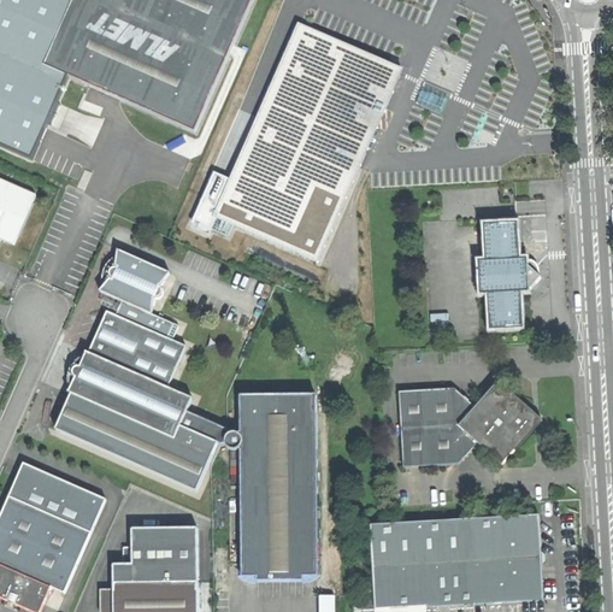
[(0,0),(0,139),(29,152),(63,71),(40,62),(66,0),(0,0)]
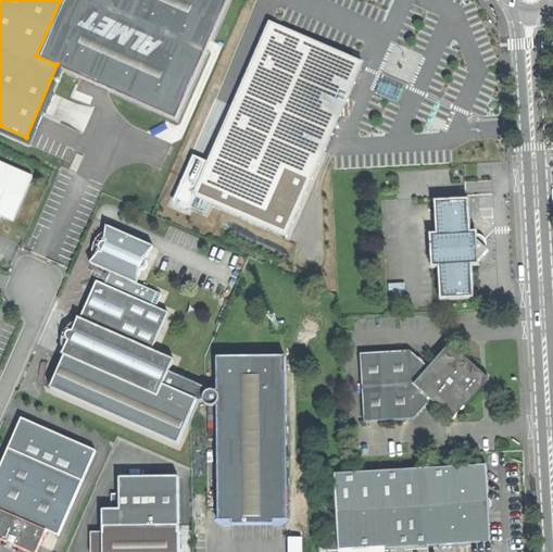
[(105,86),(174,115),(206,41),(224,0),(60,0),(36,55),(57,64),(78,74),(105,86)]
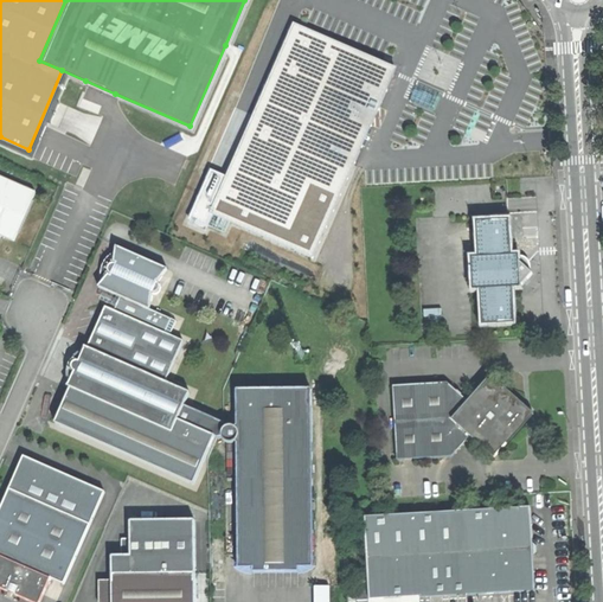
[(293,24),(223,178),(207,171),(188,216),(206,222),(211,210),(310,255),(390,75),(384,62),(293,24)]
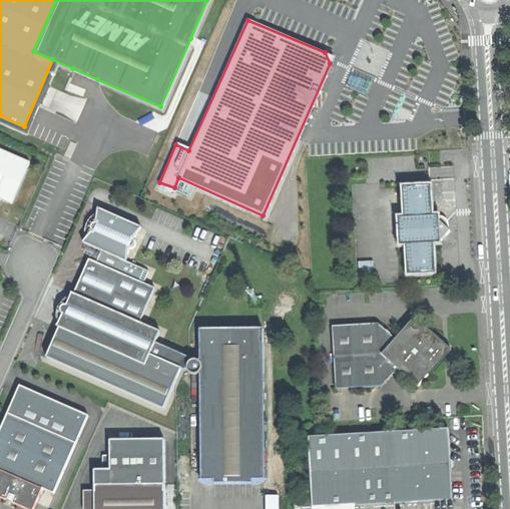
[(344,83),(355,88),(363,70),(352,65),(344,83)]
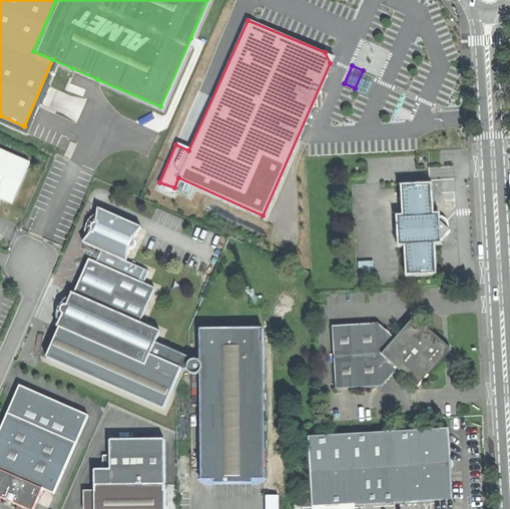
[(371,74),(363,70),(355,88),(363,92),(371,74)]
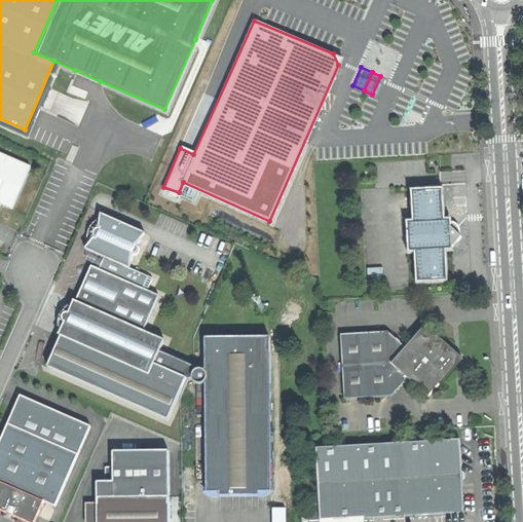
[(28,163),(0,150),(0,201),(9,206),(28,163)]
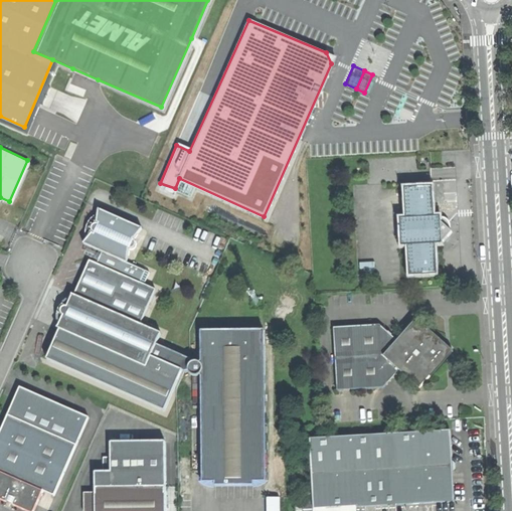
[(431,182),(403,183),(405,214),(399,214),(400,241),(407,241),(408,272),(436,271),(435,240),(440,240),(440,237),(439,219),(439,212),(433,212),(431,182)]
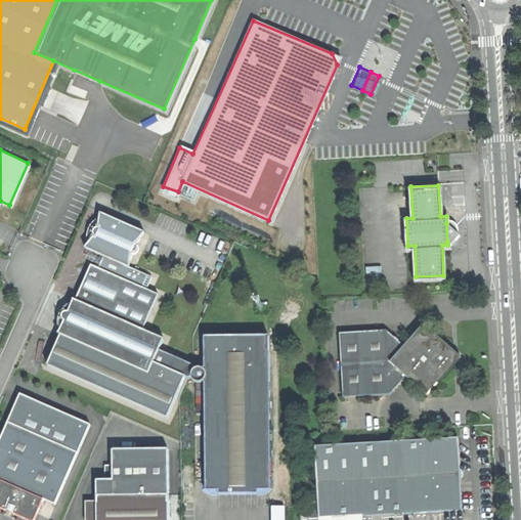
[(150,273),(128,263),(130,249),(134,249),(136,247),(137,244),(136,242),(134,240),(143,228),(98,208),(97,213),(95,226),(93,225),(90,226),(89,229),(90,231),(91,232),(85,241),(83,244),(98,251),(93,262),(89,260),(80,280),(74,296),(72,295),(56,330),(59,332),(148,371),(153,360),(159,347),(164,336),(142,326),(158,291),(145,286),(150,273)]
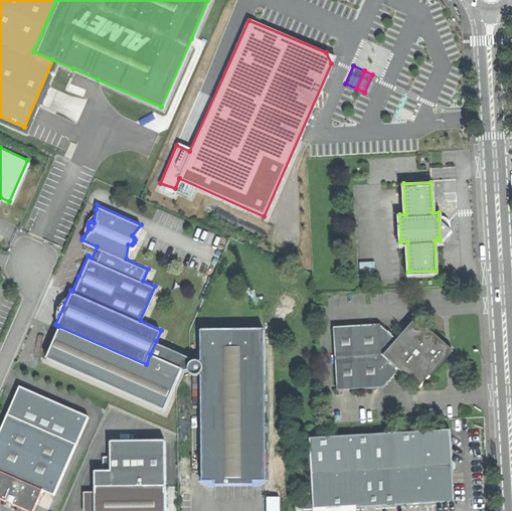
[(82,230),(83,236),(90,228),(89,227),(88,225),(89,222),(92,221),(94,222),(96,209),(90,213),(87,217),(83,223),(82,230)]
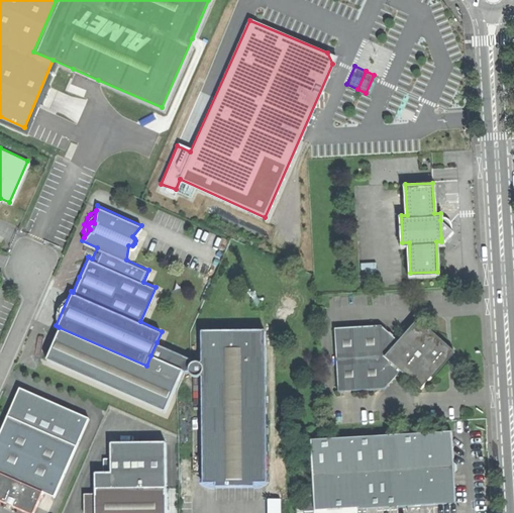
[(448,233),(450,230),(440,220),(441,238),(444,238),(448,233)]
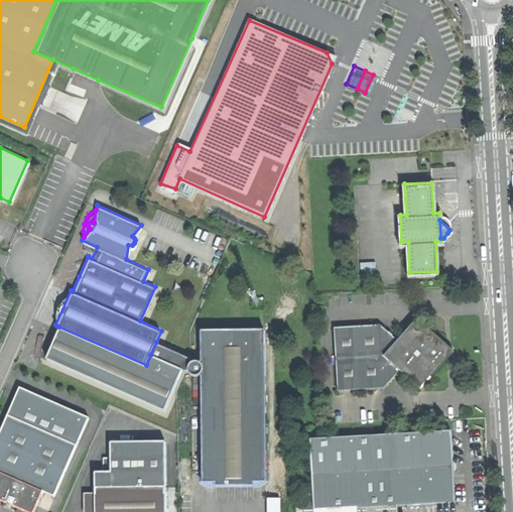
[(378,321),(333,324),(335,387),(382,385),(398,368),(418,386),(429,374),(445,356),(438,350),(444,343),(426,328),(414,317),(396,337),(378,321)]
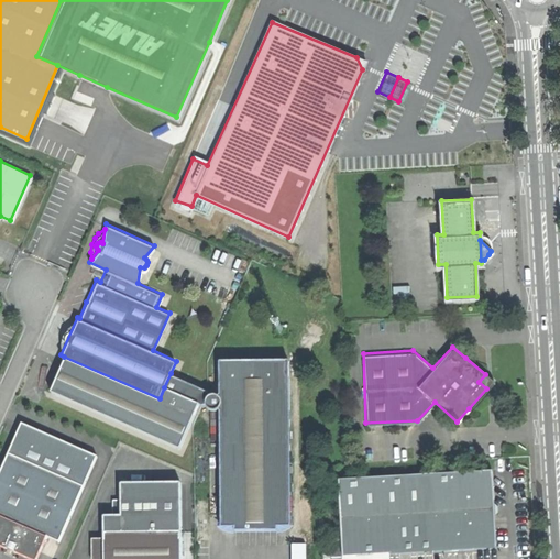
[(64,357),(48,390),(176,446),(196,401),(164,387),(160,398),(64,357)]
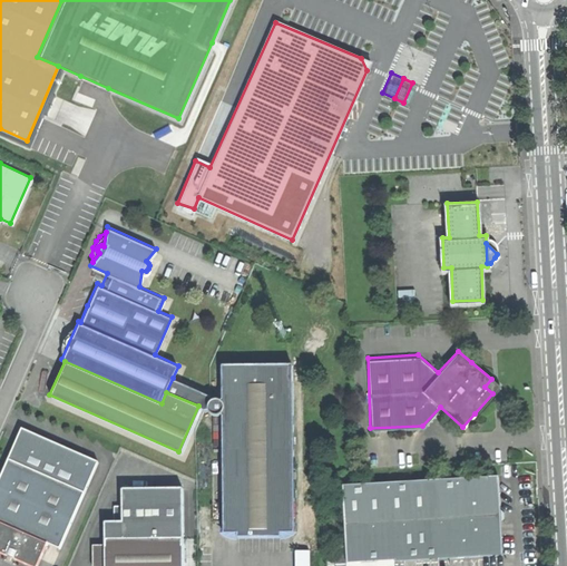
[(211,396),(206,398),(208,394),(173,378),(166,392),(198,406),(203,408),(205,407),(207,411),(211,413),(215,413),(220,412),(221,530),(235,530),(235,534),(277,534),(277,530),(291,529),(290,361),(218,362),(220,399),(216,397),(211,396)]
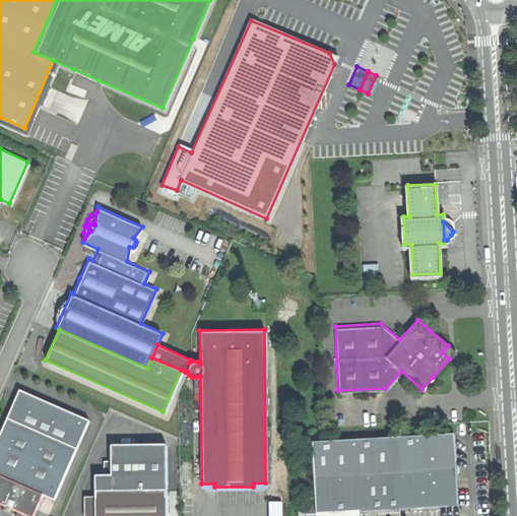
[(431,329),(430,330),(448,345),(442,352),(449,359),(433,377),(435,378),(454,357),(457,351),(431,329)]
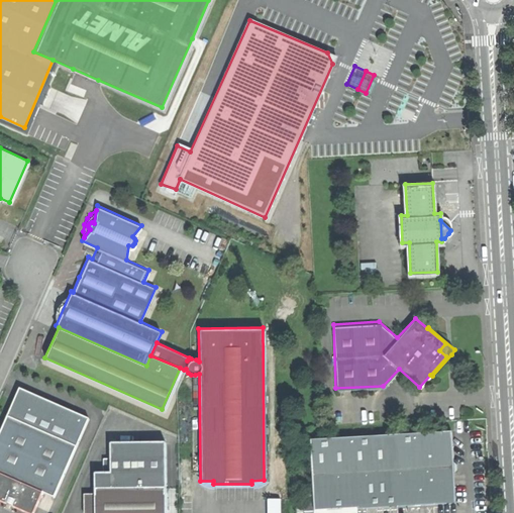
[(86,416),(17,386),(5,413),(75,443),(86,416)]
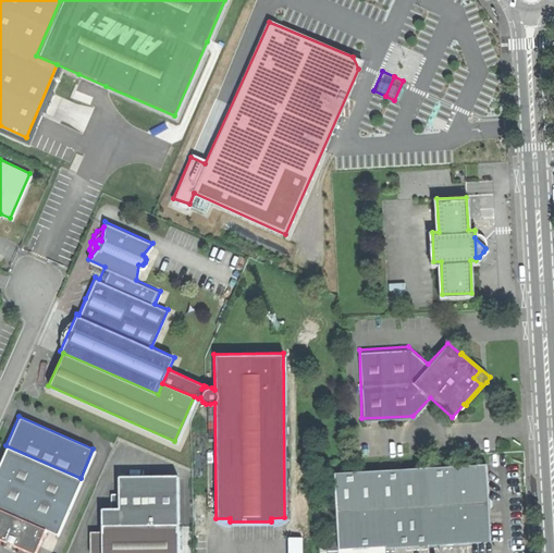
[(0,538),(7,541),(33,552),(44,528),(56,533),(81,478),(5,445),(0,457),(0,538)]
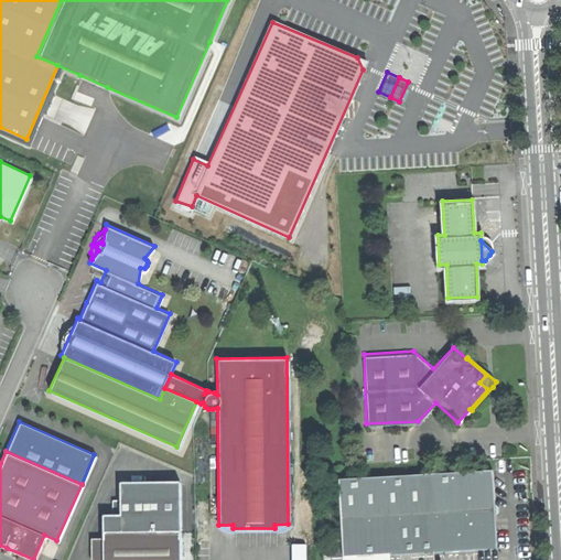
[(492,467),(337,475),(341,536),(342,553),(418,549),(497,545),(495,513),(498,509),(497,503),(494,499),(492,467)]
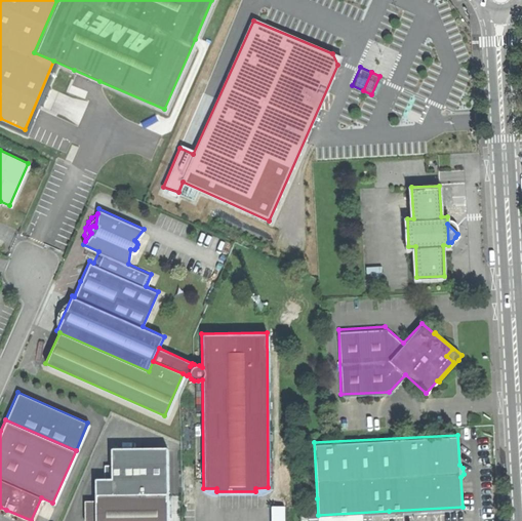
[(93,477),(93,493),(166,492),(165,446),(110,446),(110,463),(110,477),(103,477),(93,477)]
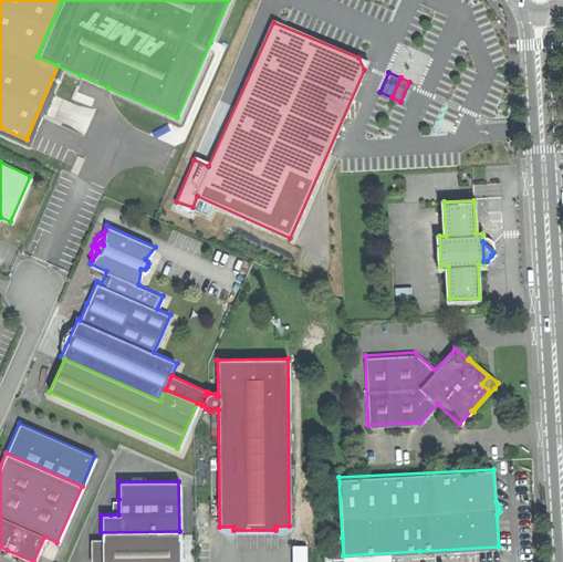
[(179,561),(179,531),(101,532),(101,538),(90,539),(90,553),(102,553),(102,561),(179,561)]
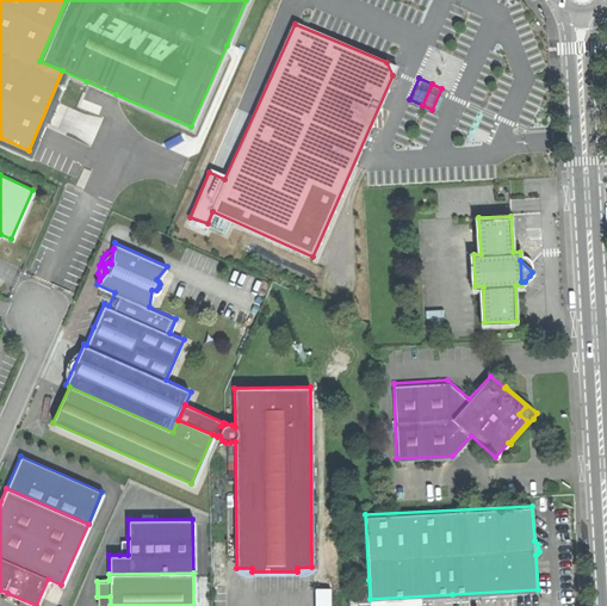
[(357,599),(370,599),(369,580),(355,580),(357,599)]
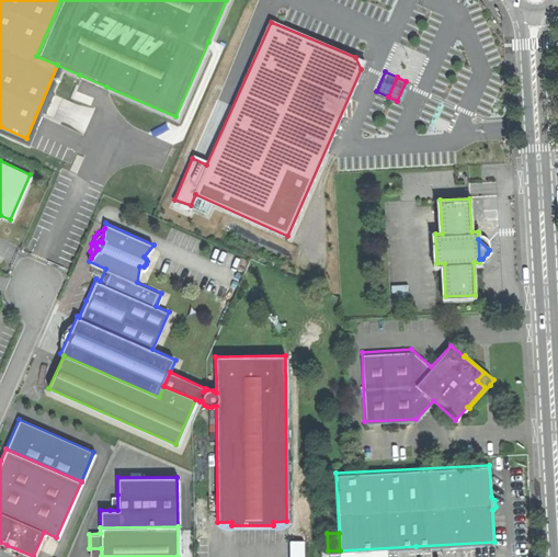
[(302,556),(303,537),(287,537),(287,556),(302,556)]
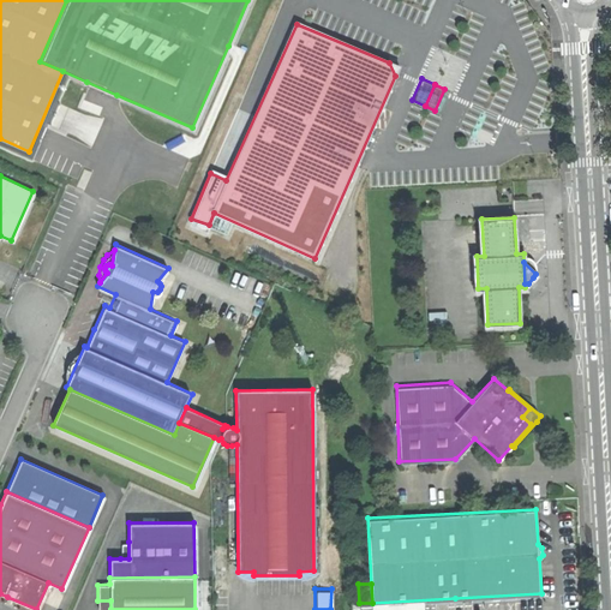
All buildings are outlined.
